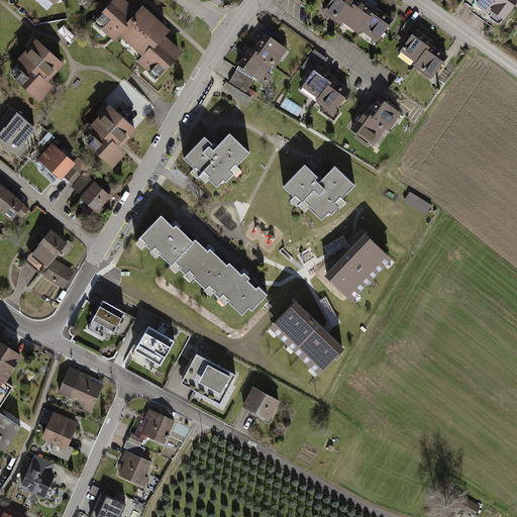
[(137,13),(121,0),(116,0),(95,26),(115,43),(120,38),(143,58),(138,65),(161,83),(185,54),(166,38),(171,32),(141,8),(137,13)]
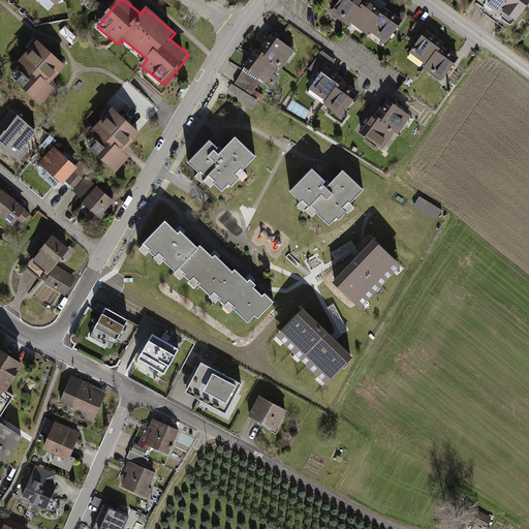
[(376,16),(354,0),(337,0),(327,16),(344,29),(347,25),(363,36),(365,33),(381,44),(398,22),(380,9),(376,16)]
